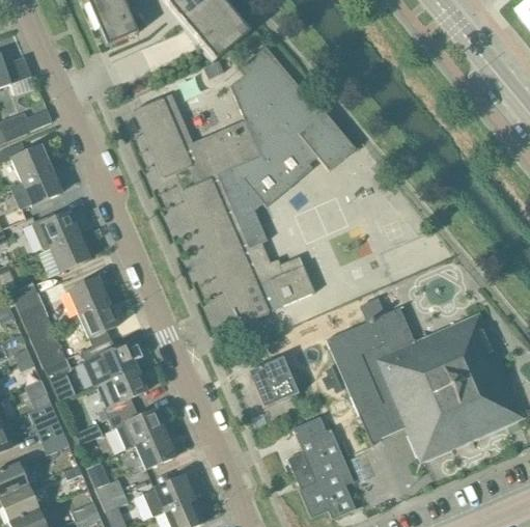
[(158,0),(196,45),(211,62),(214,59),(215,59),(248,31),(246,28),(249,26),(226,0),(85,0),(105,45),(136,31),(122,0),(158,0)]
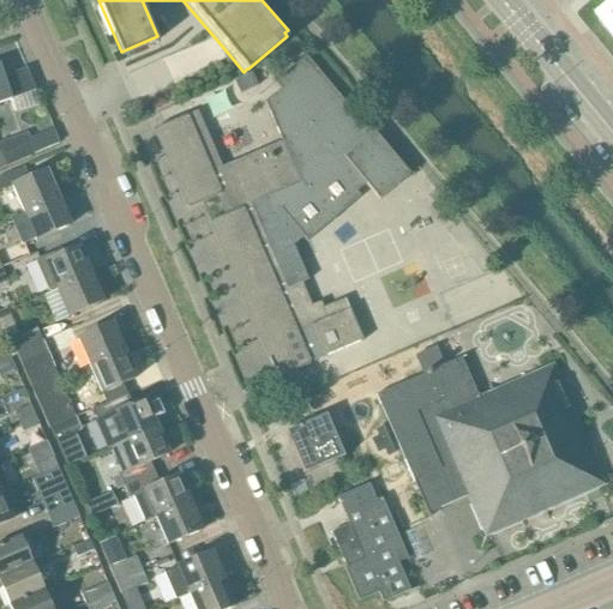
[(156,125),(154,126),(187,205),(203,198),(217,192),(226,211),(211,217),(209,218),(277,374),(308,361),(308,359),(322,354),(322,355),(362,337),(346,297),(344,295),(324,303),(322,297),(312,302),(302,279),(308,277),(293,242),(304,234),(307,237),(360,193),(355,188),(365,180),(378,197),(409,170),(373,127),(370,130),(306,52),(274,78),(280,85),(264,98),(282,139),(220,166),(210,143),(196,109),(186,113),(185,112),(156,125)]
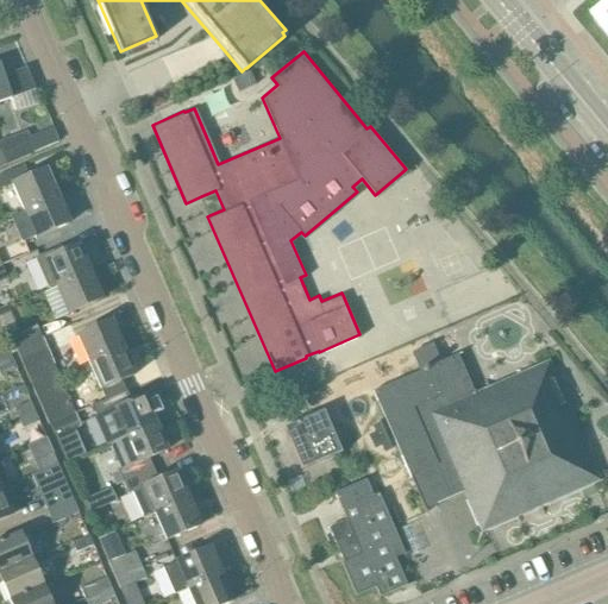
[(0,60),(0,98),(35,87),(29,68),(6,76),(0,60)]
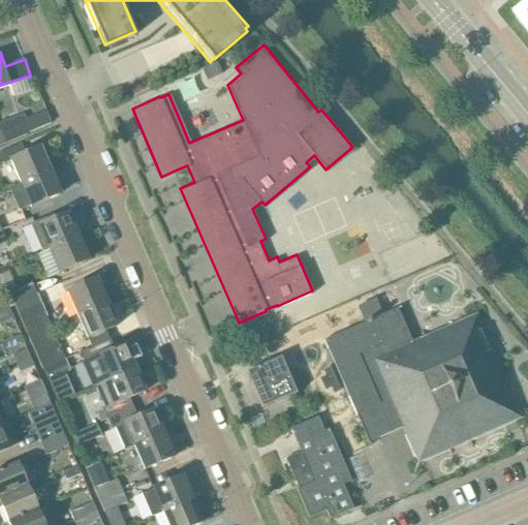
[(223,71),(218,60),(203,66),(207,79),(223,71)]
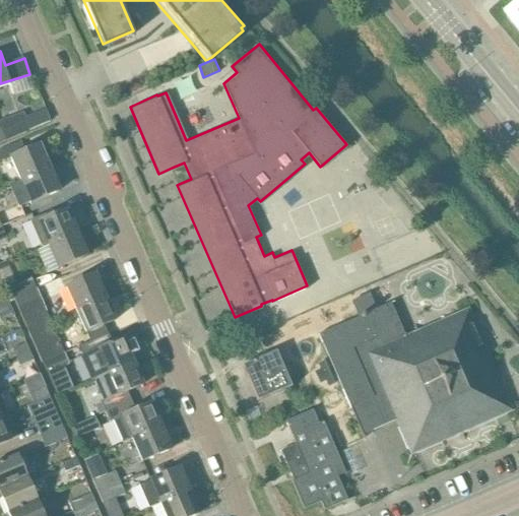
[(52,118),(46,106),(26,114),(23,108),(0,118),(0,129),(4,138),(52,118)]
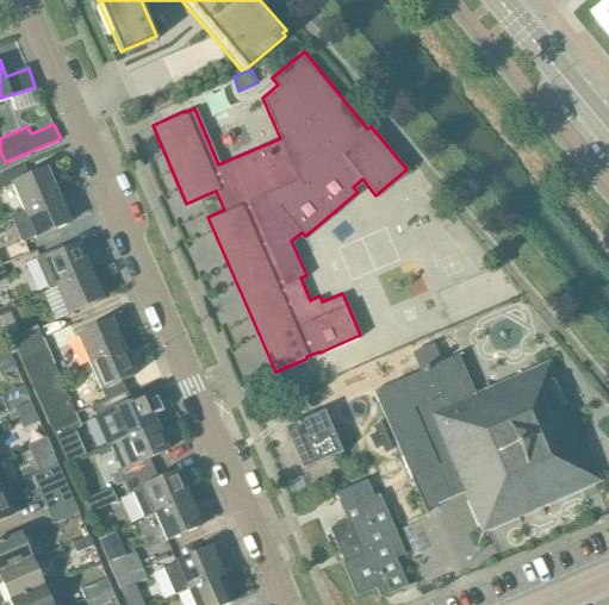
[(0,186),(13,181),(25,209),(58,193),(47,166),(30,173),(25,162),(0,172),(0,186)]
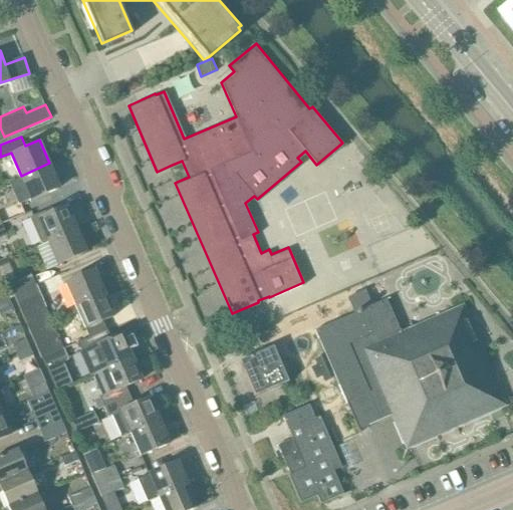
[(49,163),(21,176),(30,198),(59,186),(49,163)]
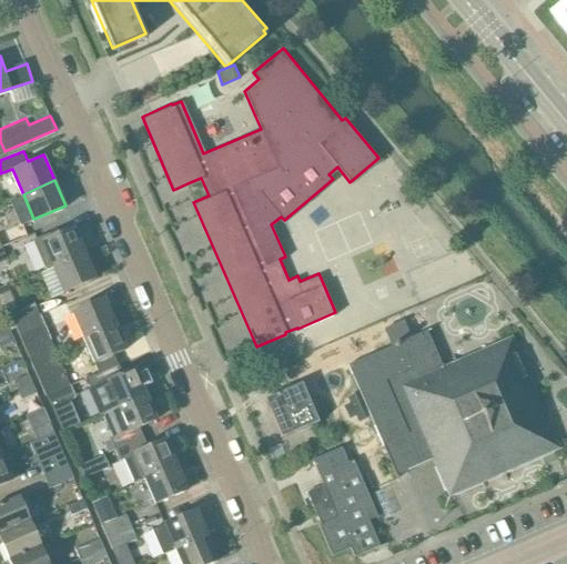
[(0,245),(2,244),(28,233),(22,221),(0,230),(0,245)]
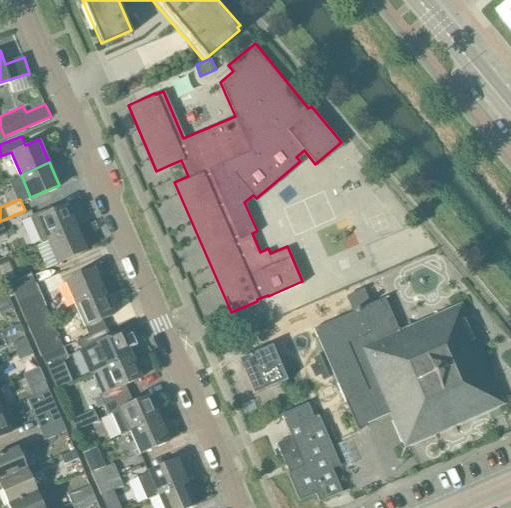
[(48,238),(77,226),(67,203),(54,208),(52,203),(30,213),(42,241),(48,238)]
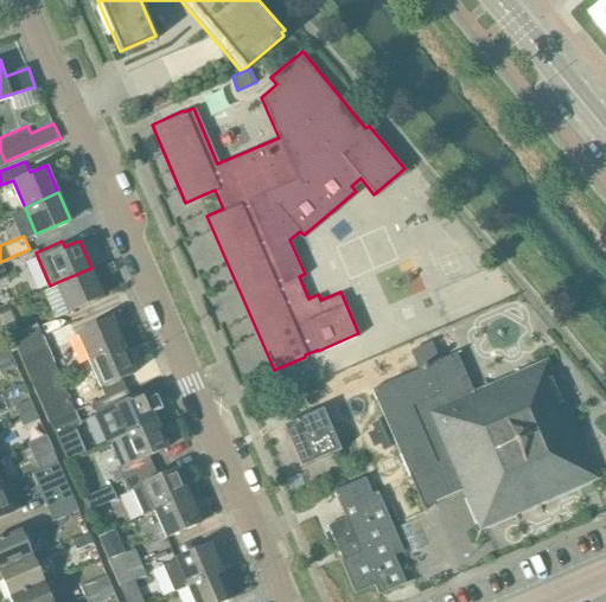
[(91,268),(57,282),(69,309),(102,295),(91,268)]
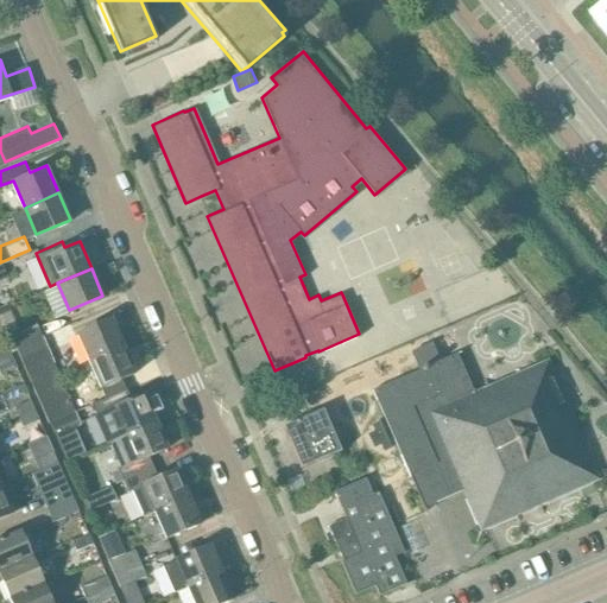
[(381,277),(342,294),(359,334),(398,316),(381,277)]
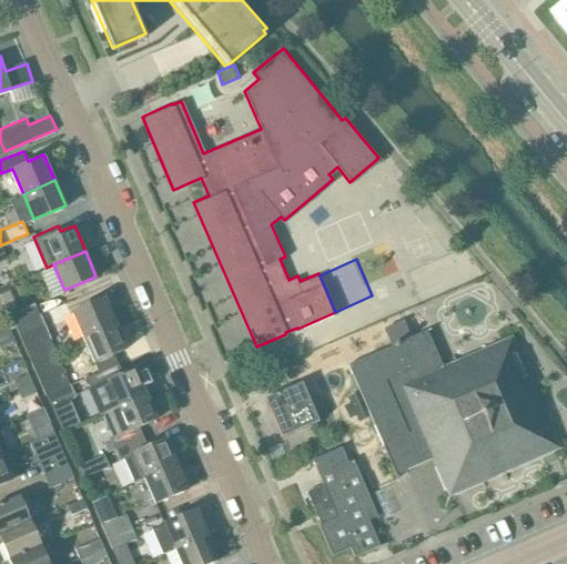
[(104,296),(73,310),(84,335),(115,322),(104,296)]
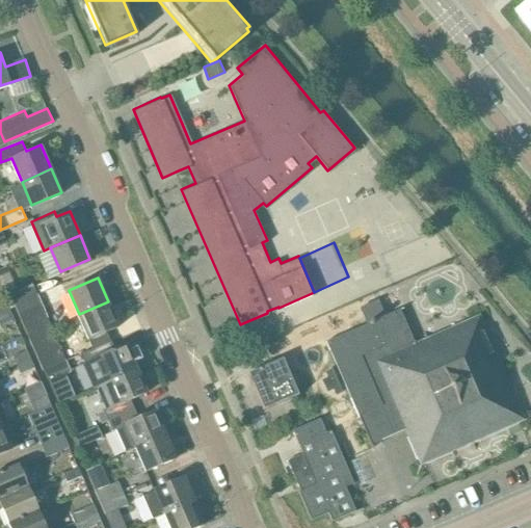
[(8,290),(12,300),(14,302),(37,292),(32,280),(8,290)]
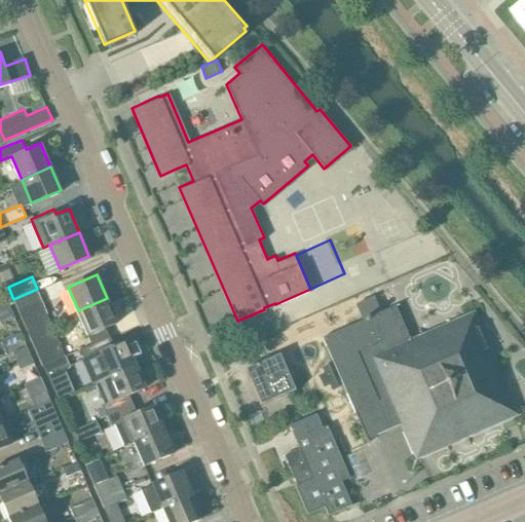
[(24,322),(47,312),(37,289),(13,299),(24,322)]
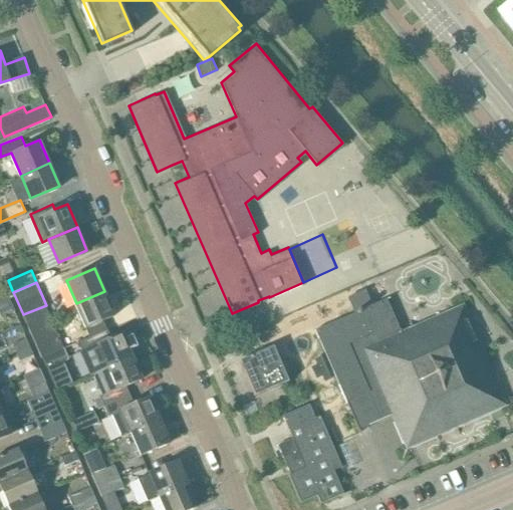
[(365,287),(347,295),(354,310),(372,302),(365,287)]
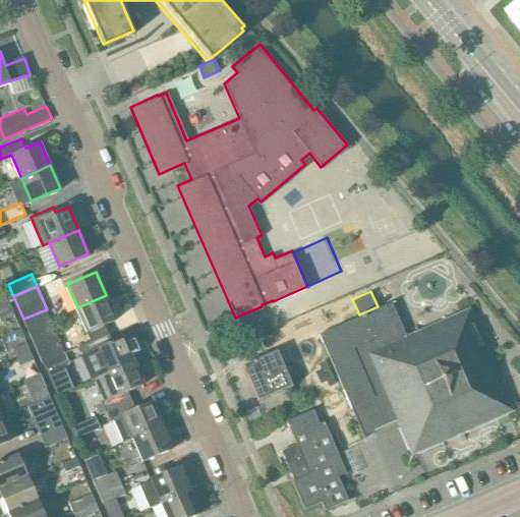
[(0,307),(10,303),(7,295),(0,298),(0,307)]
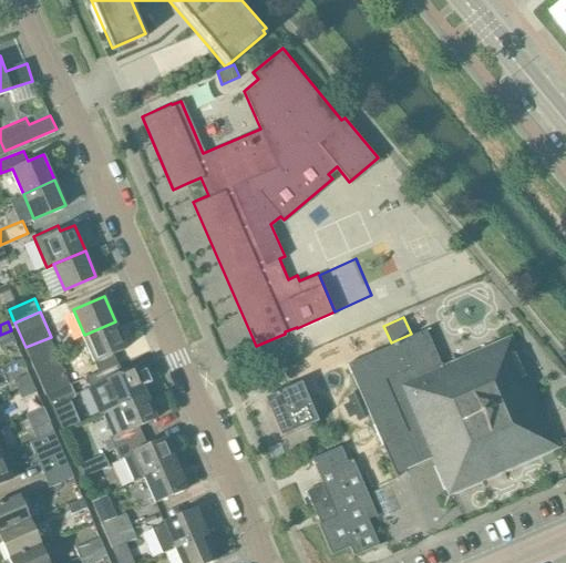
[(94,360),(126,346),(115,321),(84,335),(94,360)]
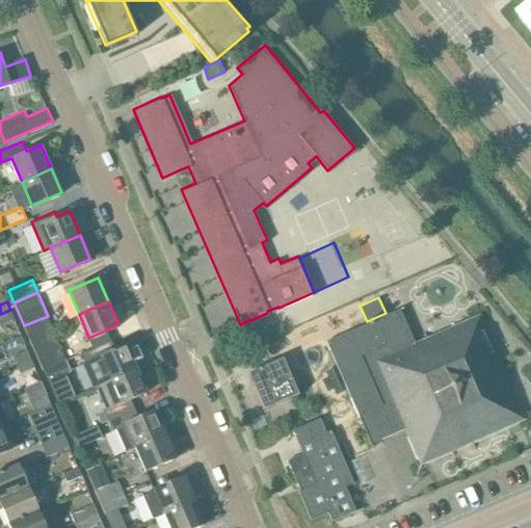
[(404,427),(406,431),(420,464),(526,418),(480,312),(415,340),(400,307),(386,313),(367,321),(326,339),(371,442),(404,427)]
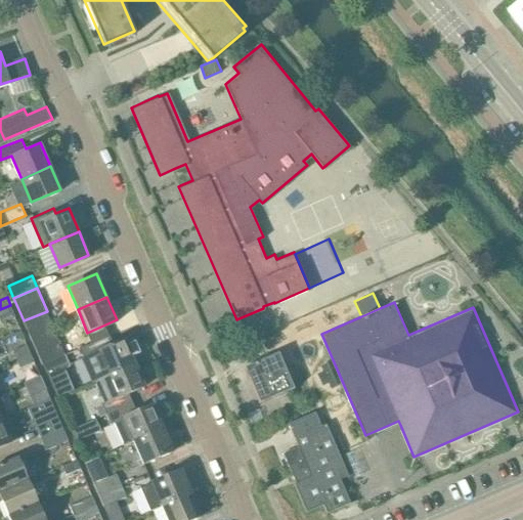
[(0,319),(1,320),(14,314),(10,305),(0,309),(0,319)]
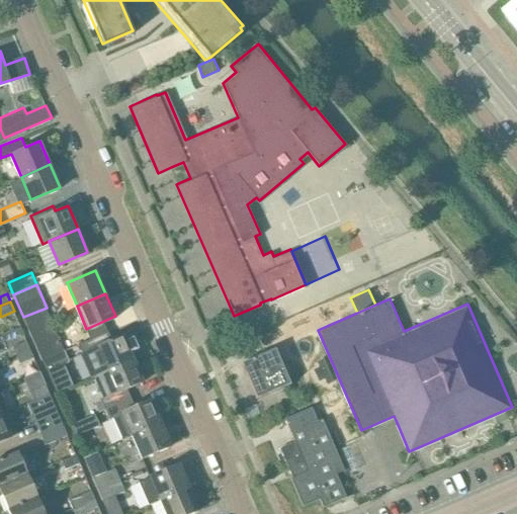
[(90,338),(78,343),(92,375),(95,374),(104,369),(134,357),(130,349),(132,347),(125,333),(123,334),(112,339),(108,330),(107,330),(90,338)]
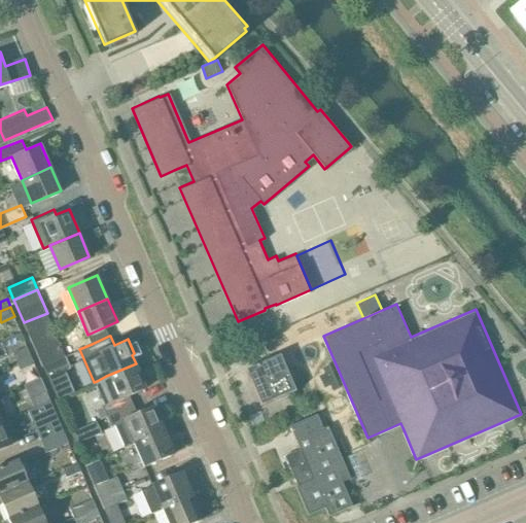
[(61,343),(37,352),(42,365),(66,355),(61,343)]
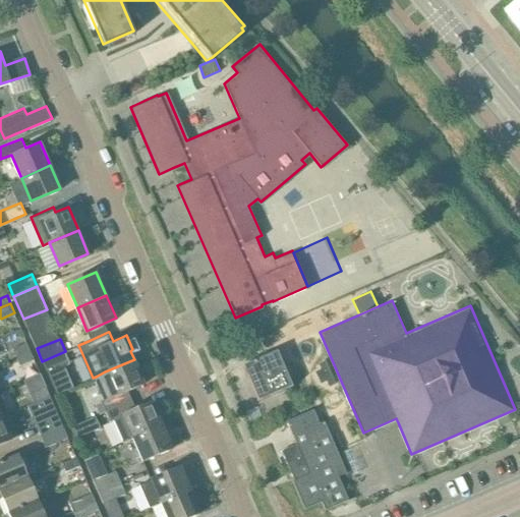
[(26,341),(12,347),(16,355),(31,349),(26,341)]
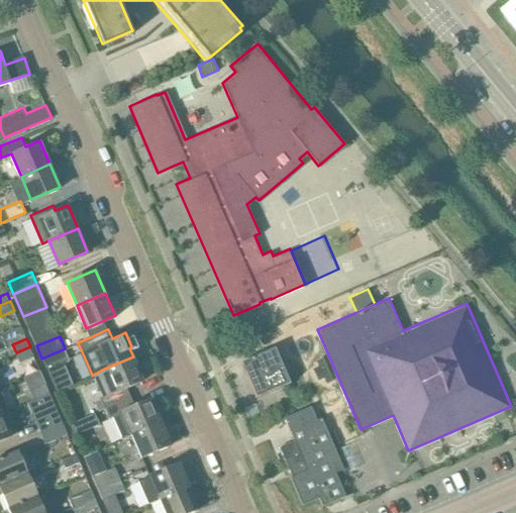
[(290,382),(275,345),(241,361),(256,396),(290,382)]
